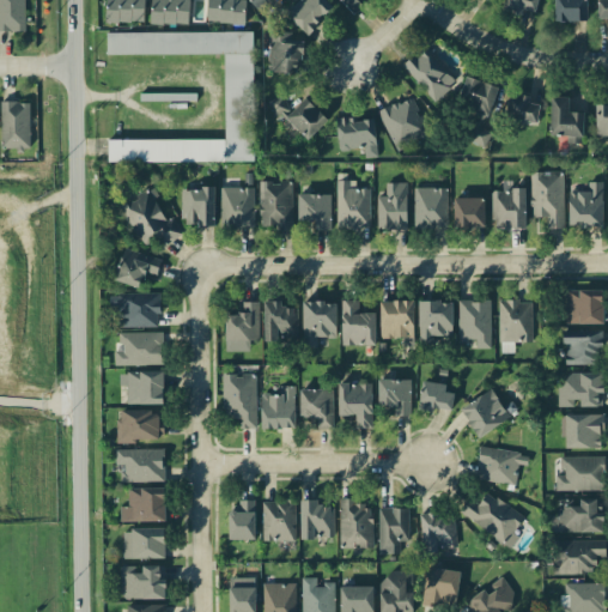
[(0,0),(0,31),(28,31),(28,0),(0,0)]
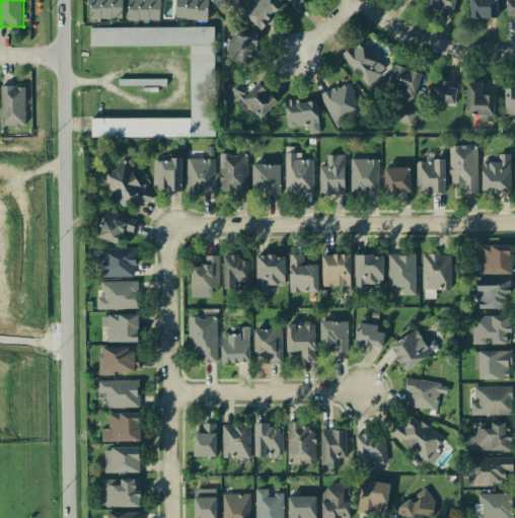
[(85,0),(122,0),(123,17),(85,18),(85,0)]
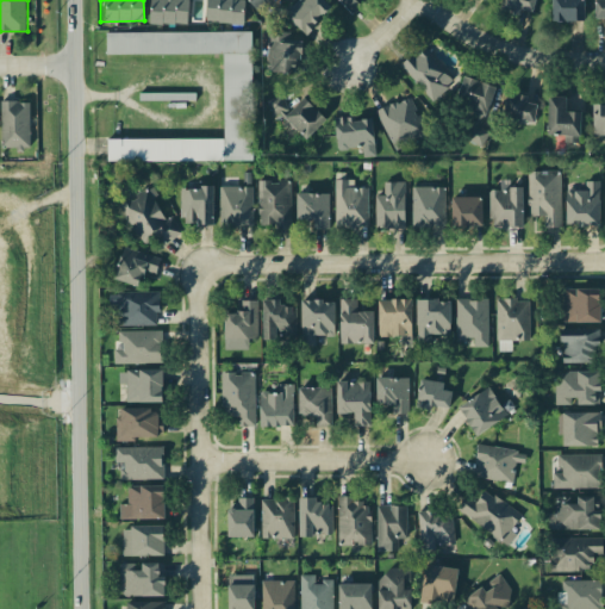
[(151,0),(191,0),(191,22),(153,22),(151,0)]
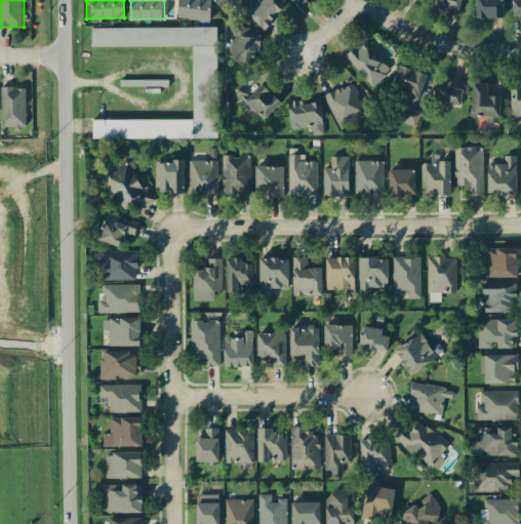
[(174,0),(206,0),(207,21),(174,21),(174,0)]
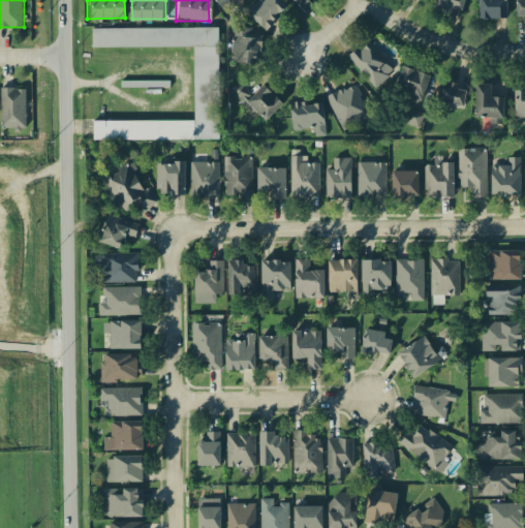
[(233,0),(225,9),(214,0),(233,0)]
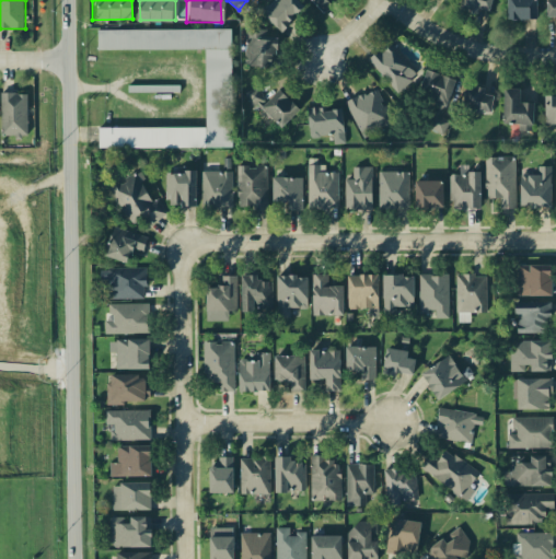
[(274,0),(293,0),(303,10),(279,34),(259,15),(274,0)]
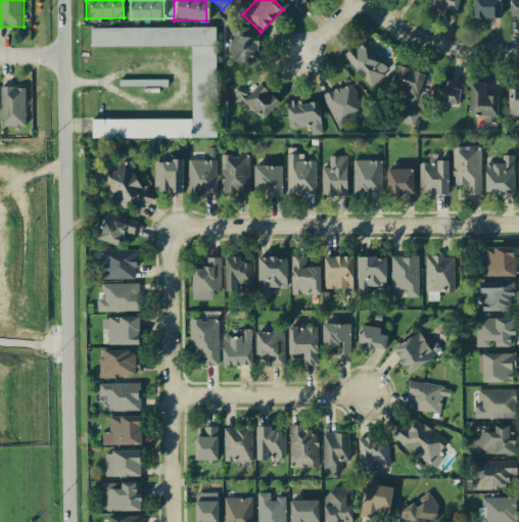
[(291,0),(312,0),(301,10),(291,0)]
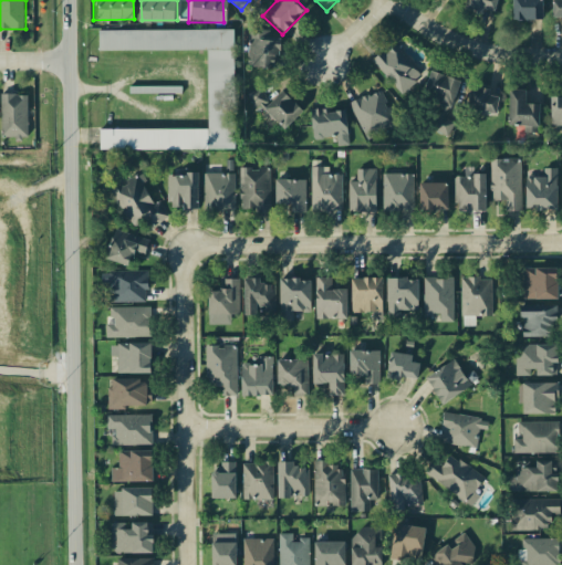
[(467,0),(501,0),(498,12),(467,3),(467,0)]
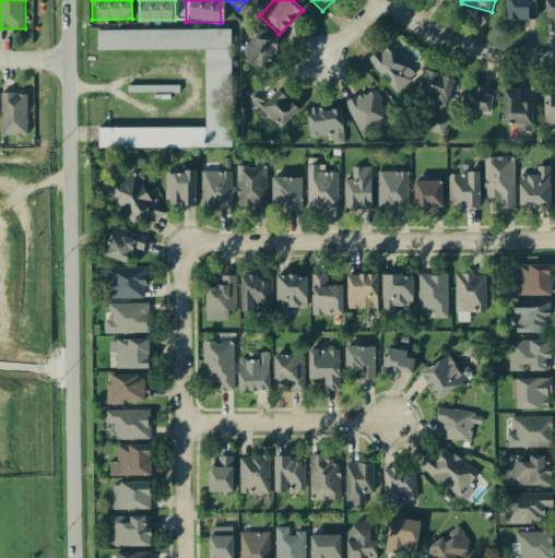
[(509,0),(509,20),(528,20),(528,18),(539,18),(539,0),(509,0)]
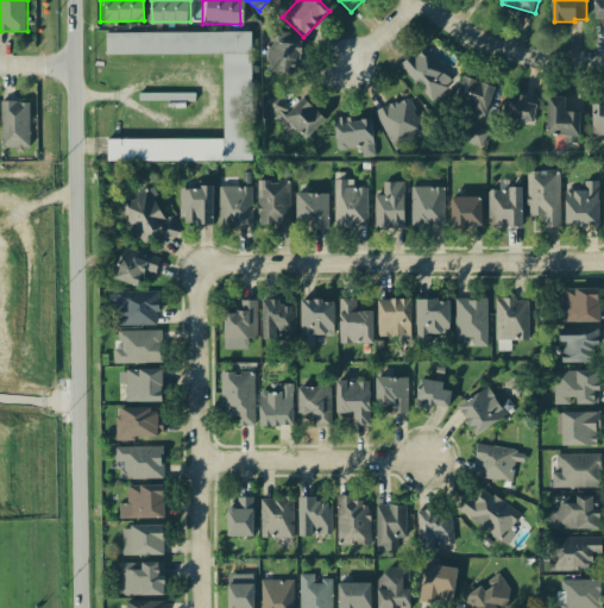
[(105,139),(221,137),(220,54),(104,55),(104,32),(253,30),(255,160),(105,162),(105,139)]
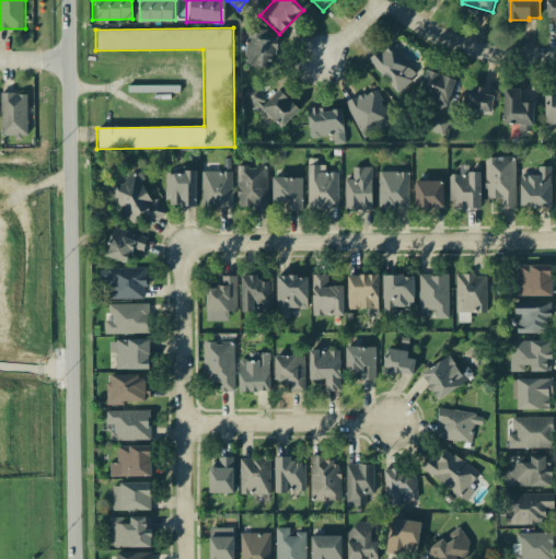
[(242,34),(269,31),(274,62),(246,66),(242,34)]
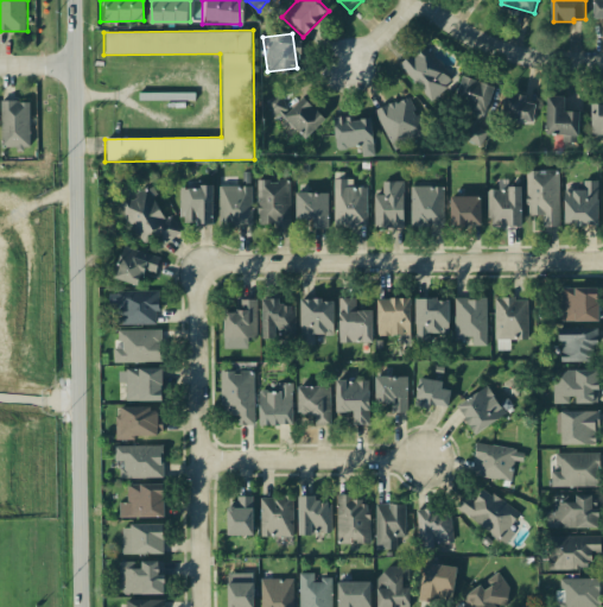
[(420,40),(451,74),(430,94),(399,61),(420,40)]
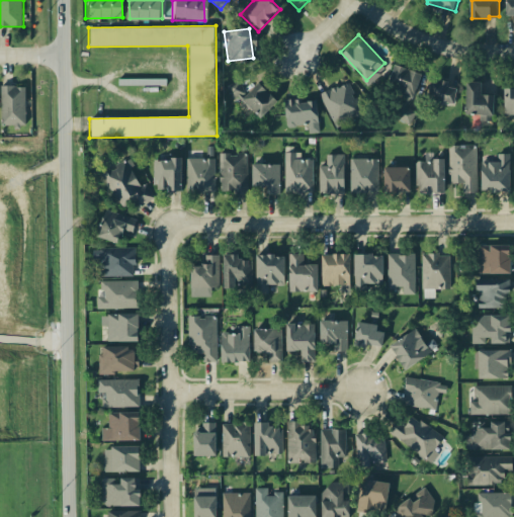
[(394,62),(420,74),(409,97),(382,85),(394,62)]
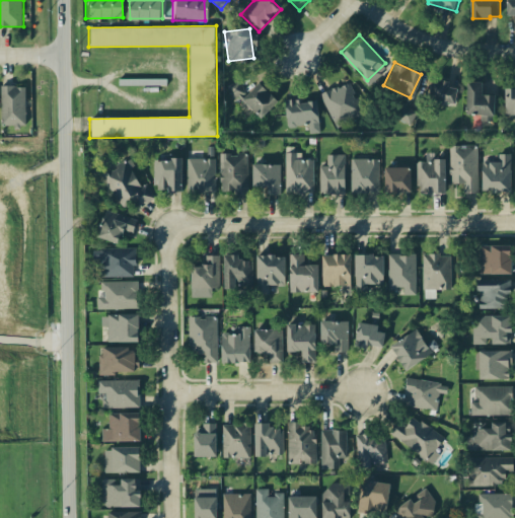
[(432,76),(458,83),(452,104),(426,96),(432,76)]
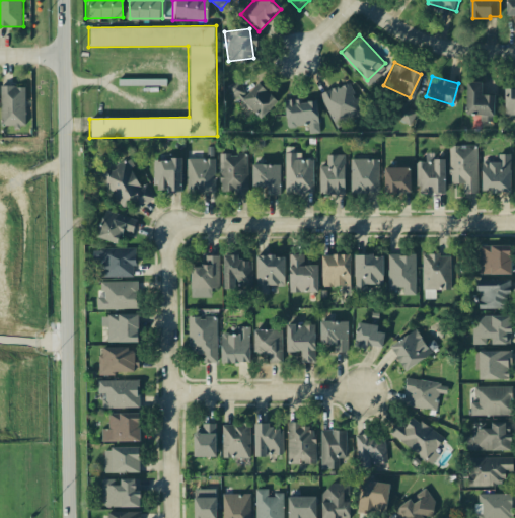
[(120,77),(168,77),(168,89),(120,88),(120,77)]
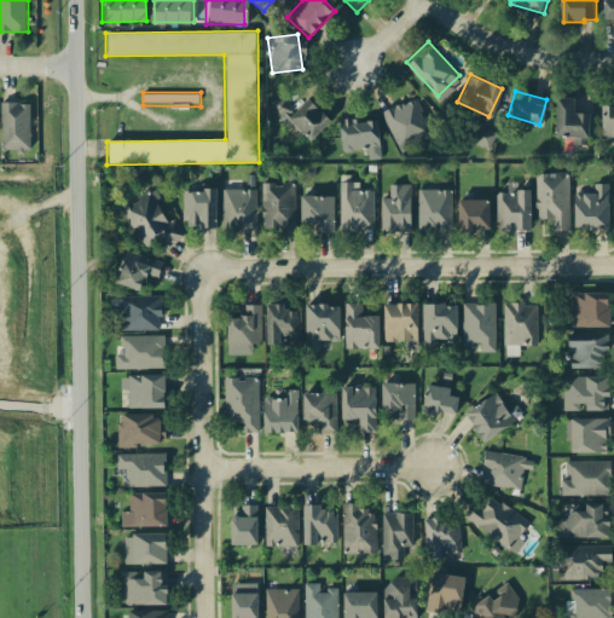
[(291,92),(326,122),(308,144),(273,115),(291,92)]
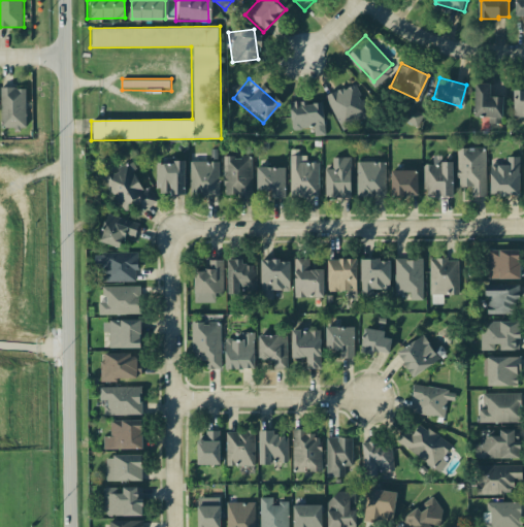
[(327,94),(353,80),(368,113),(341,126),(327,94)]
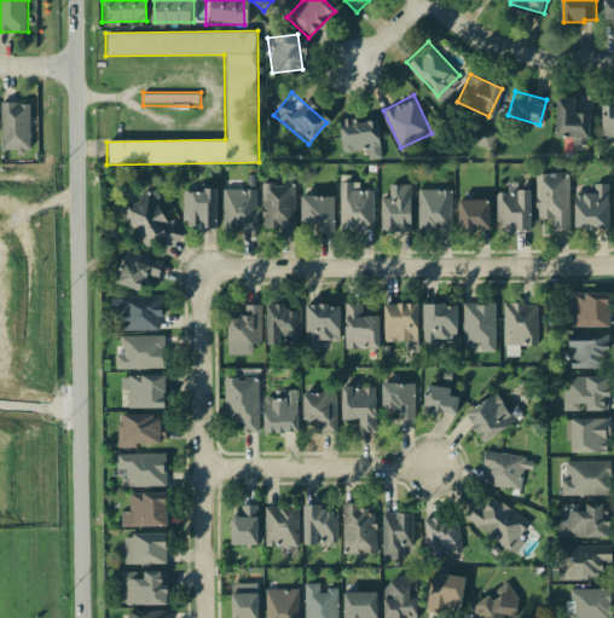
[(556,94),(588,96),(586,137),(555,136),(556,94)]
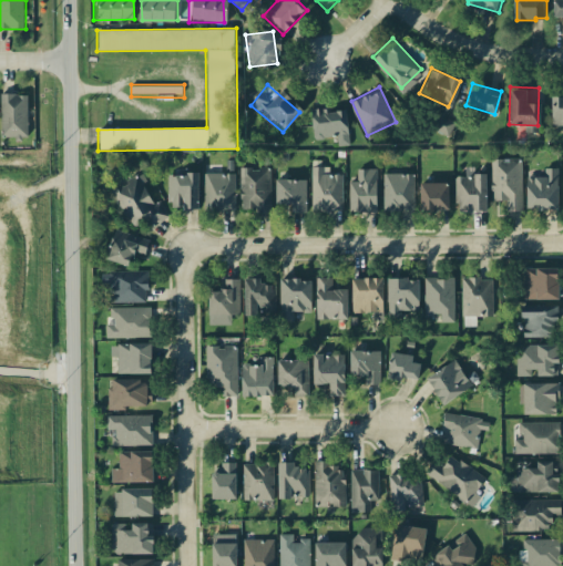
[(562,123),(551,123),(552,93),(562,93),(562,123)]
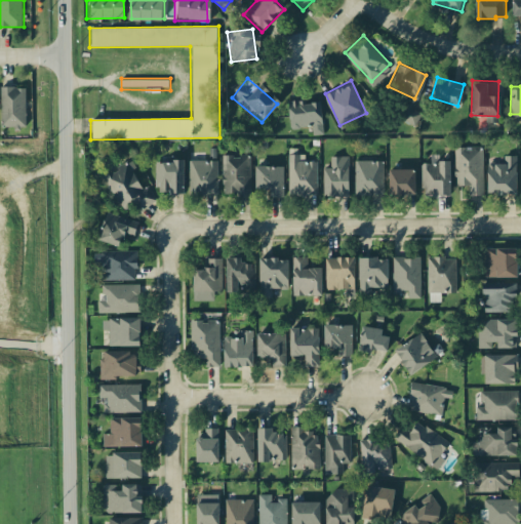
[(2,88),(27,88),(27,126),(3,126),(2,88)]
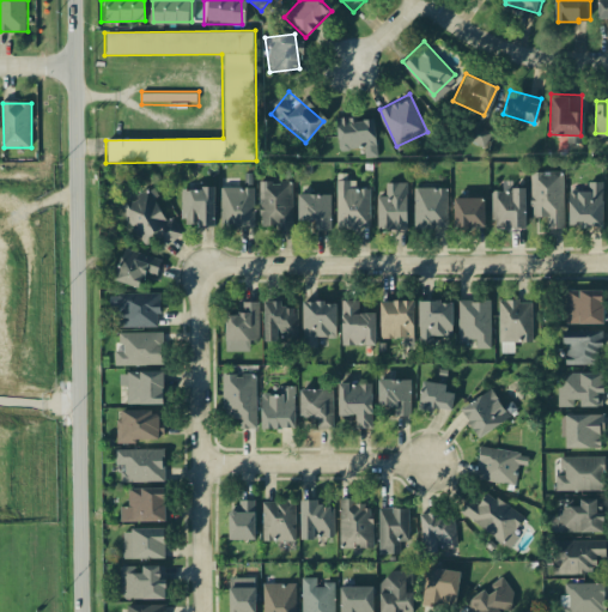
[(338,117),(374,119),(372,153),(336,152),(338,117)]
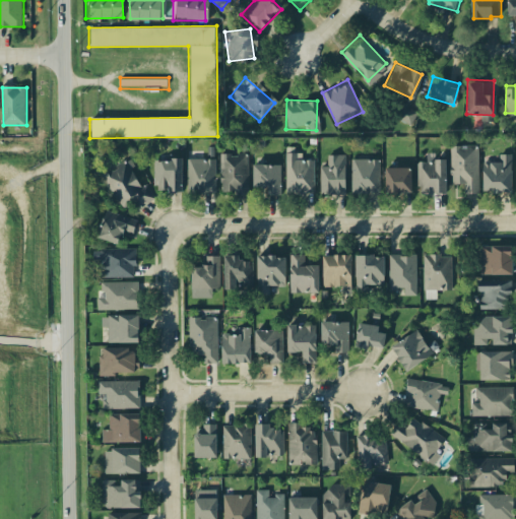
[(451,146),(477,145),(478,195),(452,196),(451,146)]
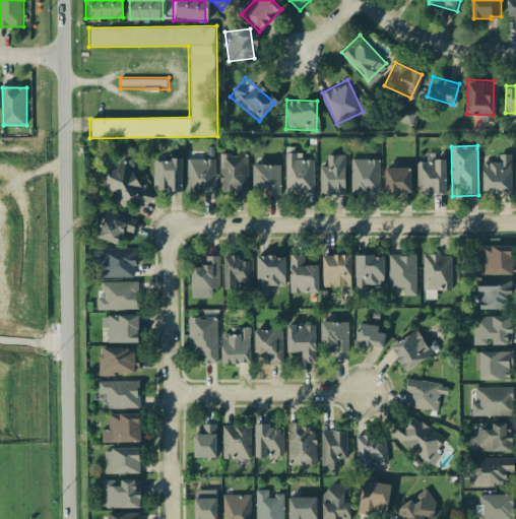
[(286,151),(313,150),(313,192),(287,193),(286,151)]
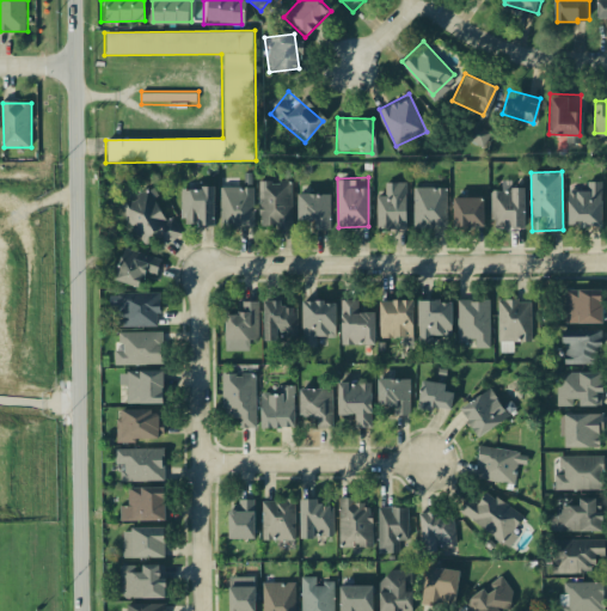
[(264,182),(293,182),(294,230),(265,230),(264,182)]
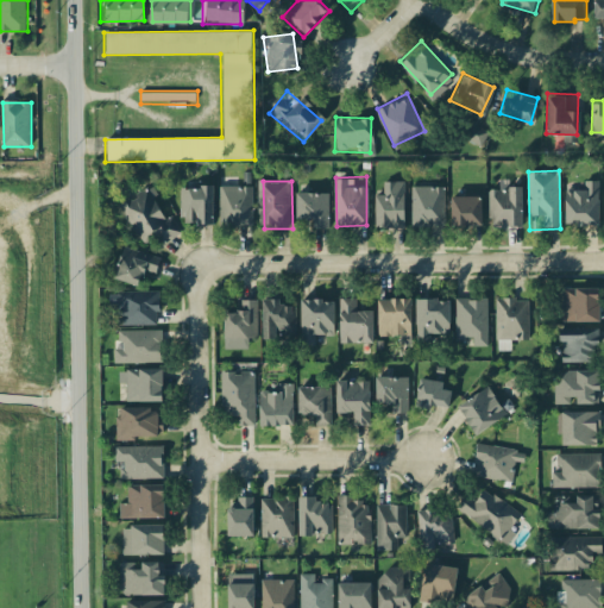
[(567,183),(599,183),(598,224),(567,224),(567,183)]
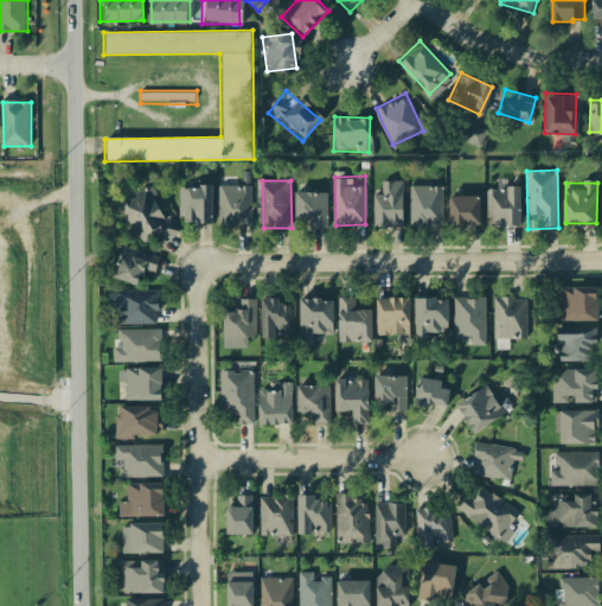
[(183,185),(209,184),(210,224),(183,224),(183,185)]
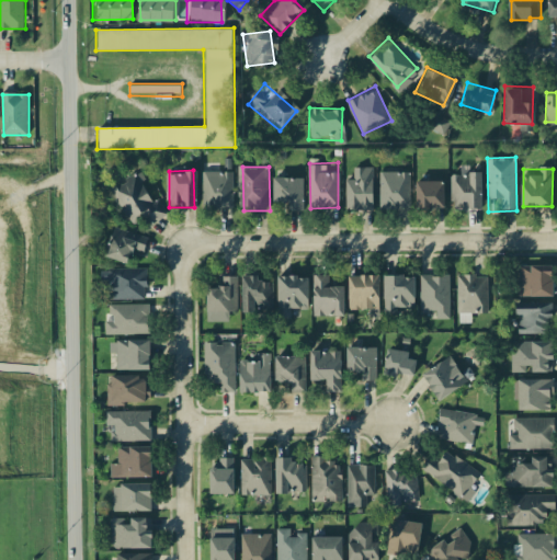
[(205,171),(235,171),(235,208),(205,208),(205,171)]
